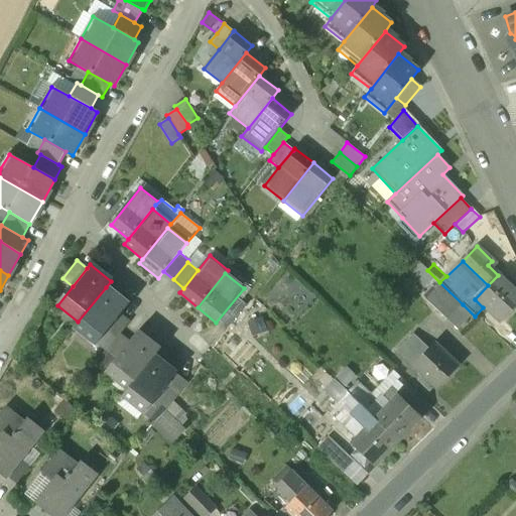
[(488,285),(475,299),(483,307),(500,324),(515,306),(515,292),(498,275),(488,285)]
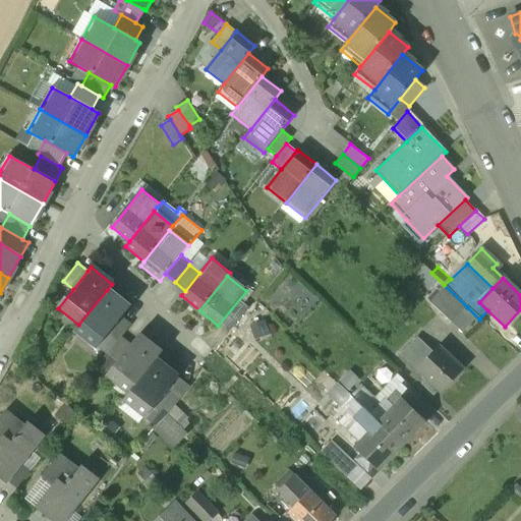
[(446,287),(430,303),(452,323),(467,307),(446,287)]
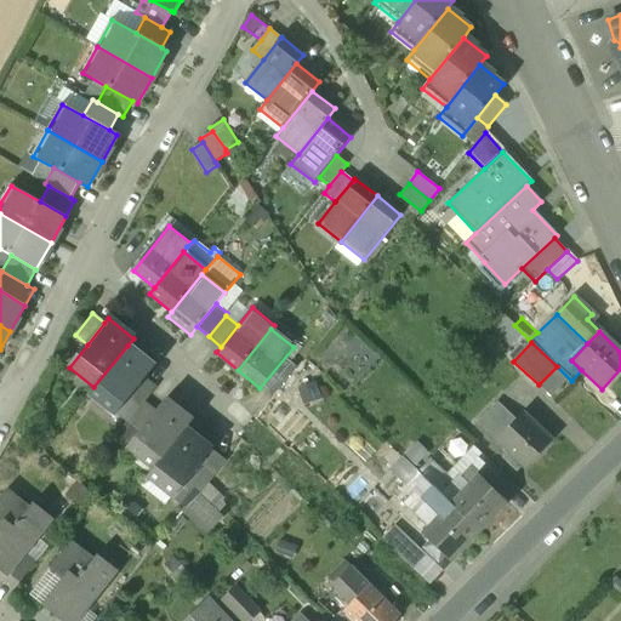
[(93,387),(87,396),(114,416),(127,399),(144,377),(153,368),(127,346),(93,387)]
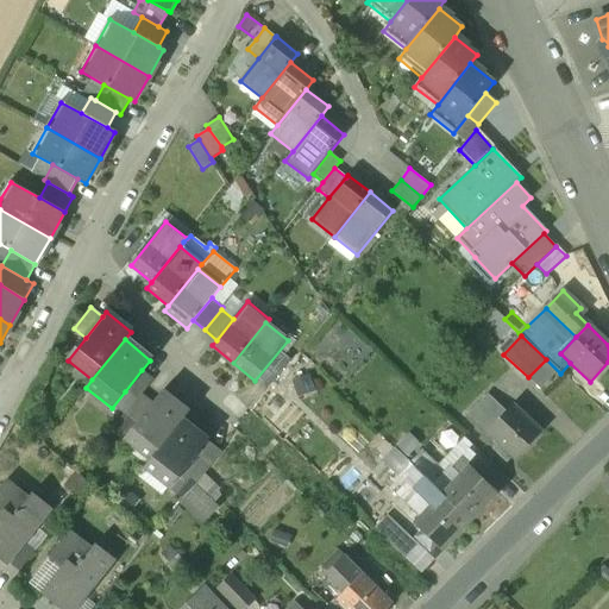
[(142,370),(125,391),(137,400),(143,394),(154,380),(142,370)]
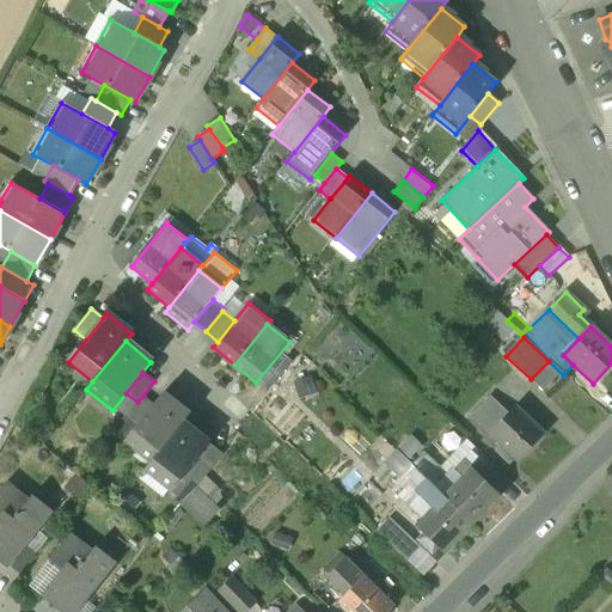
[(469,414),(489,434),(505,418),(497,410),(502,405),(489,393),(469,414)]
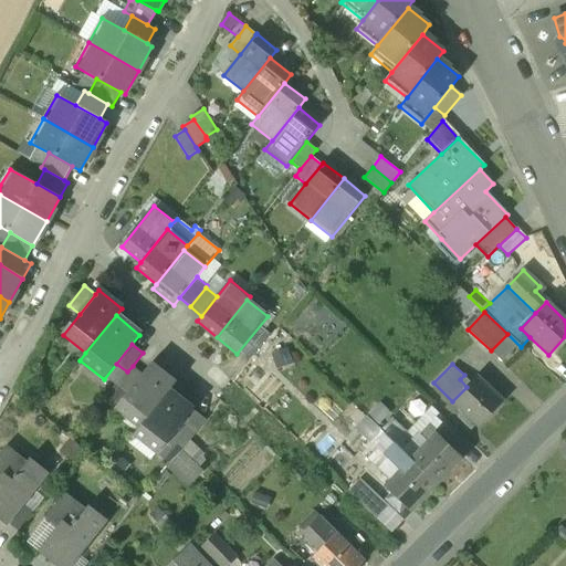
[(127,395),(116,409),(138,428),(169,390),(175,384),(152,365),(127,395)]
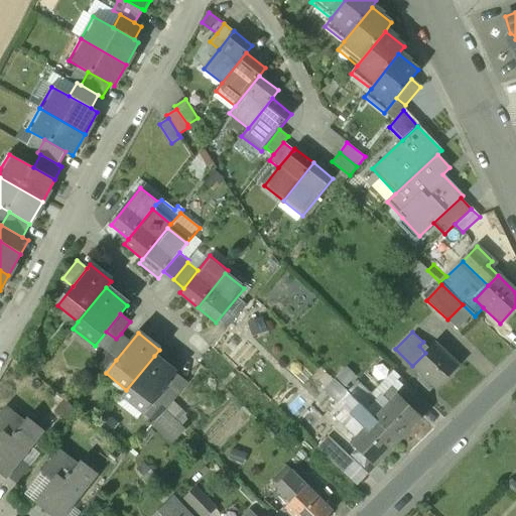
[(116,339),(106,352),(116,360),(131,342),(121,334),(116,339)]
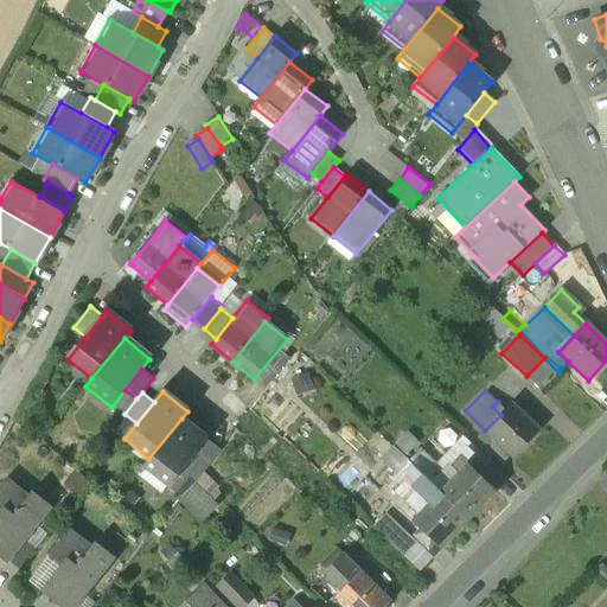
[(500,415),(485,430),(513,459),(540,432),(511,404),(500,415)]
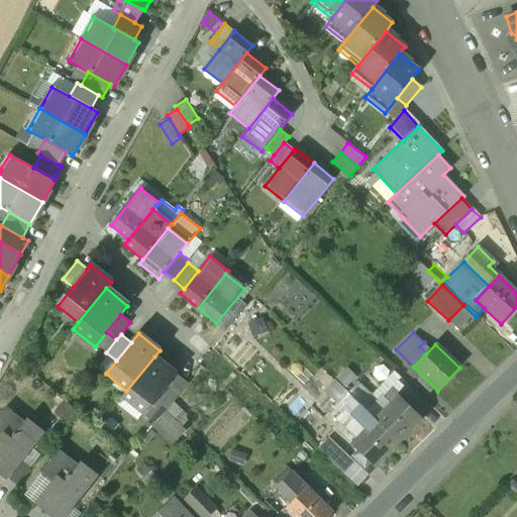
[(176,375),(154,356),(126,391),(122,398),(143,415),(154,401),(176,375)]
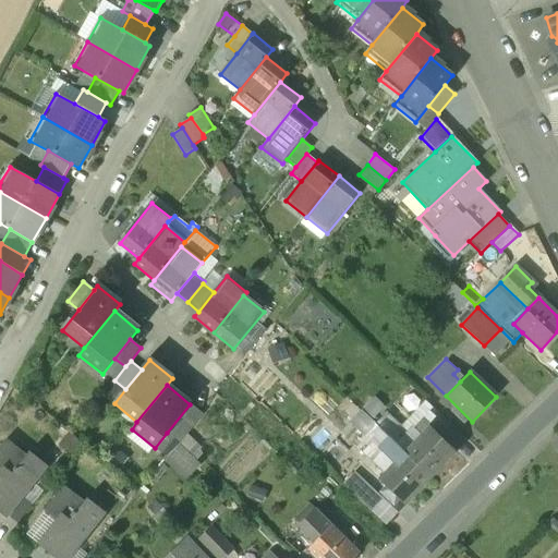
[(190,404),(167,433),(179,443),(203,413),(190,403),(190,404)]
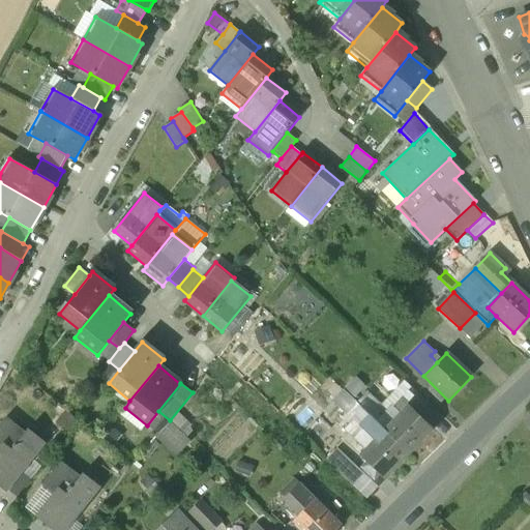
[(366,393),(356,403),(357,404),(362,409),(363,410),(373,400),(366,393)]
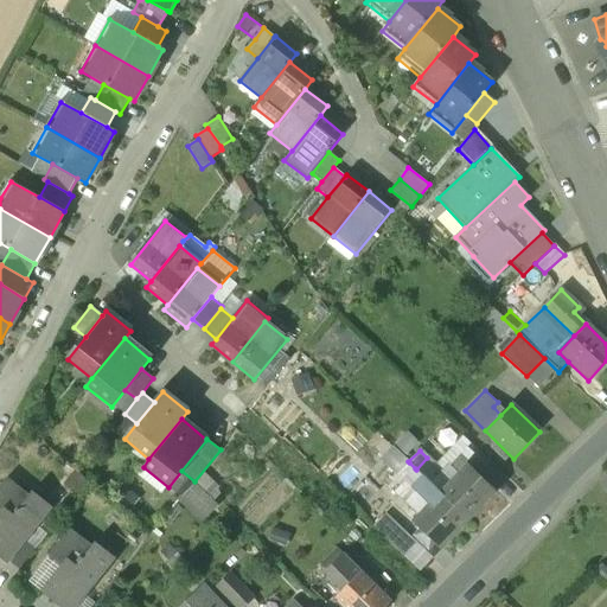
[(400,453),(387,465),(397,475),(402,470),(409,462),(408,461),(400,453)]
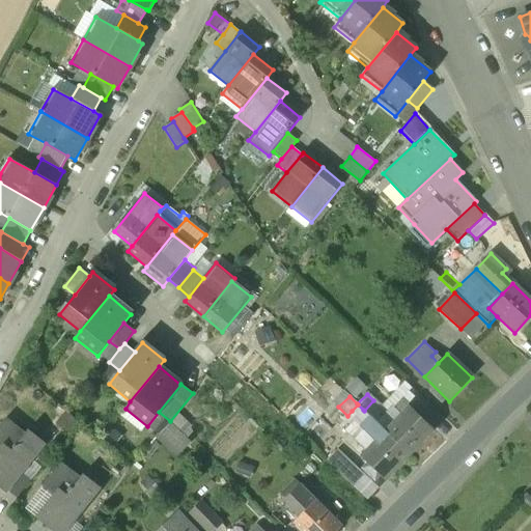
[(407,406),(401,399),(393,408),(400,415),(409,407),(424,421),(428,417),(411,400),(407,406)]
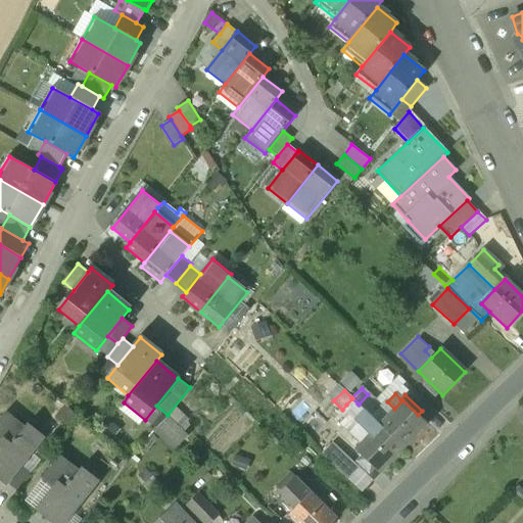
[(383,409),(368,394),(359,405),(374,419),(383,409)]
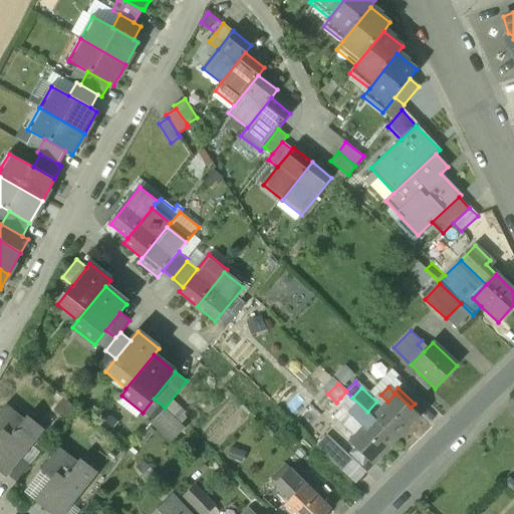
[(351,397),(346,392),(340,398),(344,404),(351,397)]
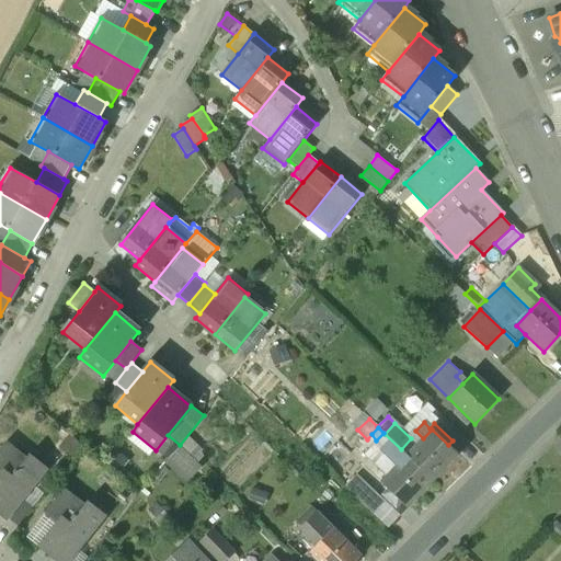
[(448,445),(432,430),(423,438),(408,455),(407,456),(433,481),(458,455),(448,445)]
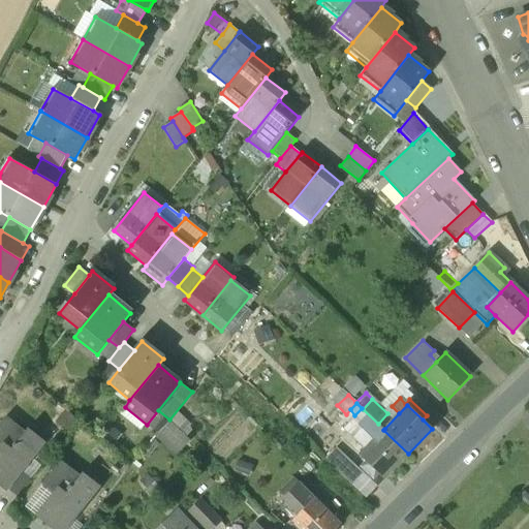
[(363,409),(362,408),(354,415),(352,418),(369,434),(371,432),(377,437),(383,430),(384,429),(378,424),(363,409)]
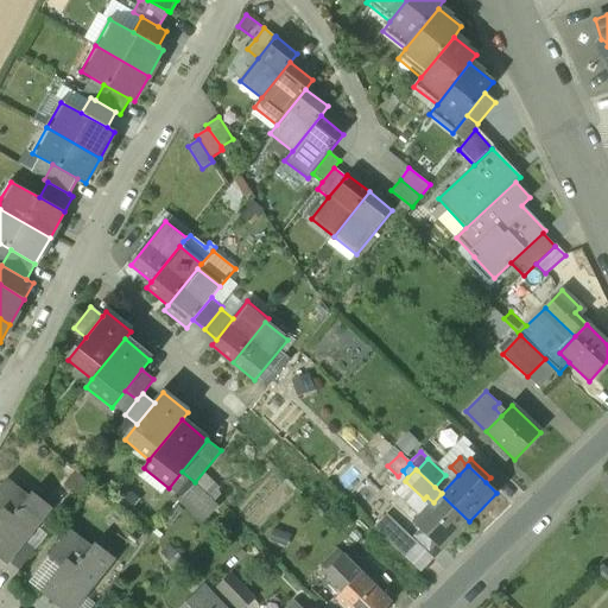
[(607,473),(607,474),(597,485),(607,494),(607,473)]
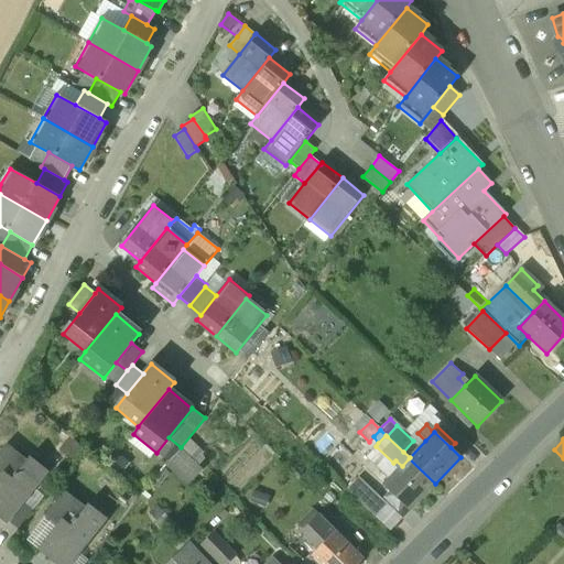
[(26,464),(6,447),(0,453),(0,517),(7,522),(23,502),(46,472),(31,458),(26,464)]
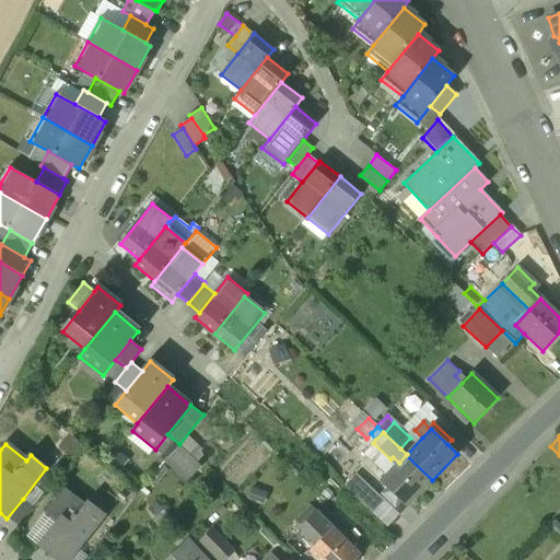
[(198,468),(177,447),(165,459),(187,480),(198,468)]
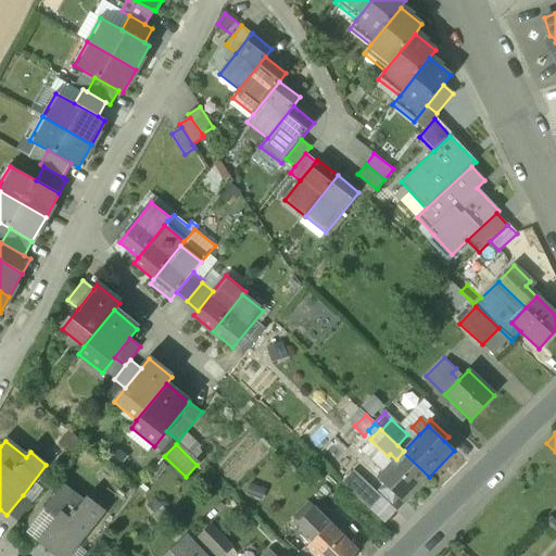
[(396,459),(378,479),(386,487),(381,492),(389,500),(394,494),(403,504),(429,477),(403,452),(396,459)]
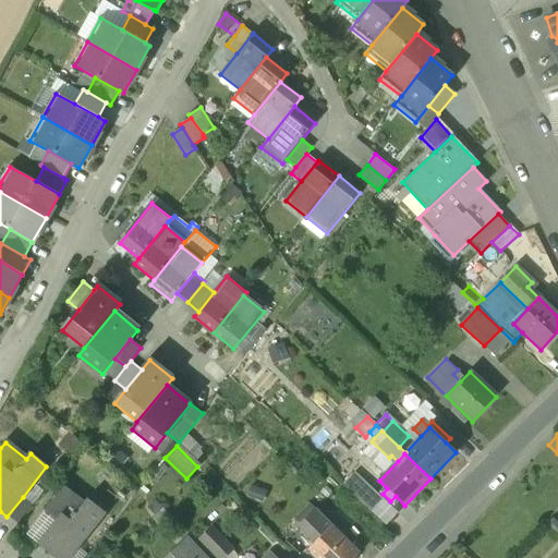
[(380,497),(355,474),(343,485),(368,509),(380,497)]
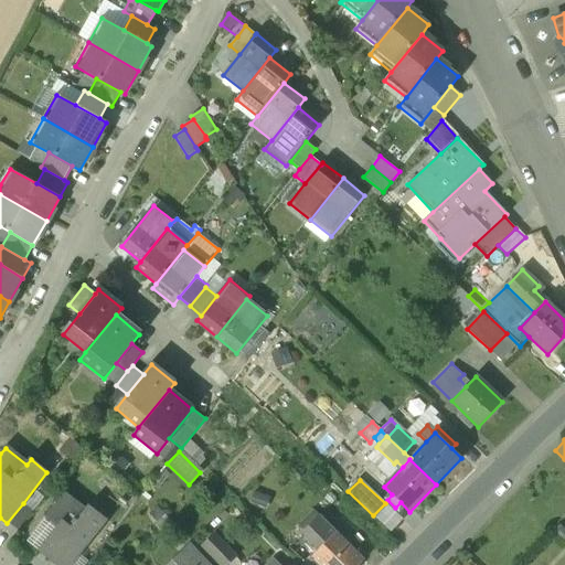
[(89,505),(85,510),(64,493),(45,518),(57,526),(39,551),(56,564),(70,564),(107,519),(89,505)]
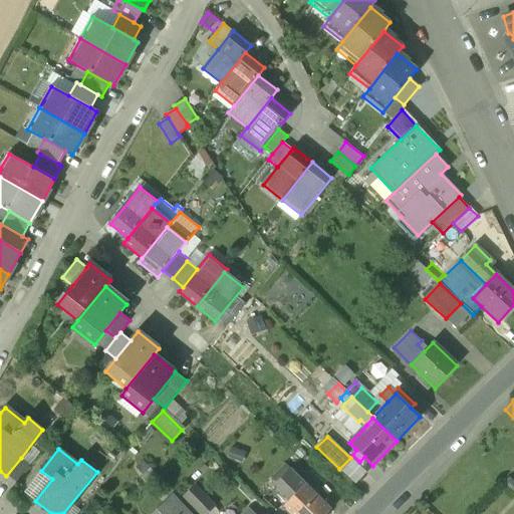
[(21,458),(6,475),(15,483),(30,465),(21,458)]
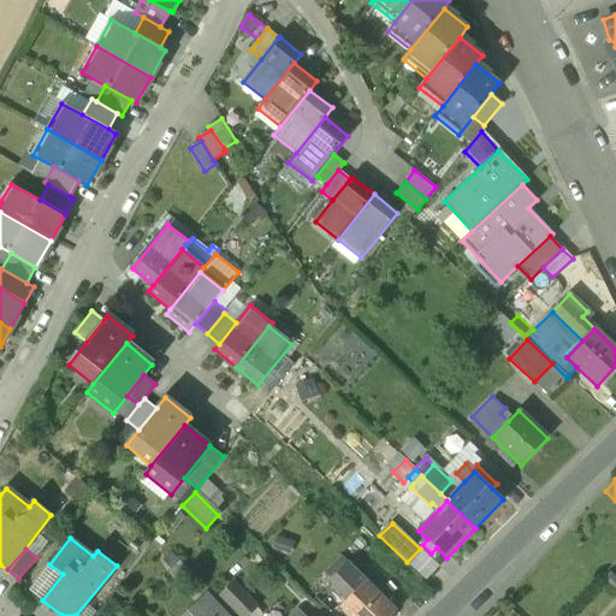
[(347,562),(330,580),(349,598),(365,581),(366,580),(347,562)]
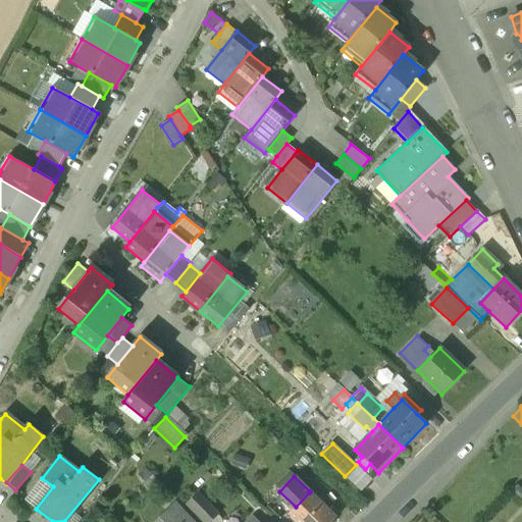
[(288,515),(288,516),(294,521),(330,521),(335,518),(309,492),(296,507),(288,515)]
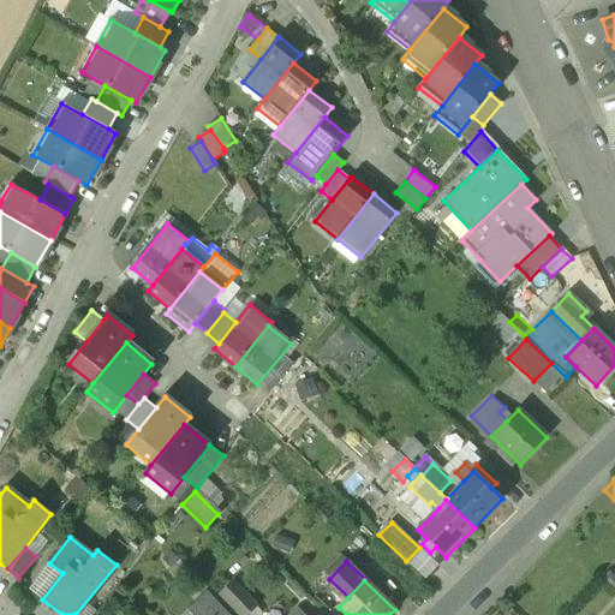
[(248,614),(257,607),(233,581),(220,595),(239,614),(248,614)]
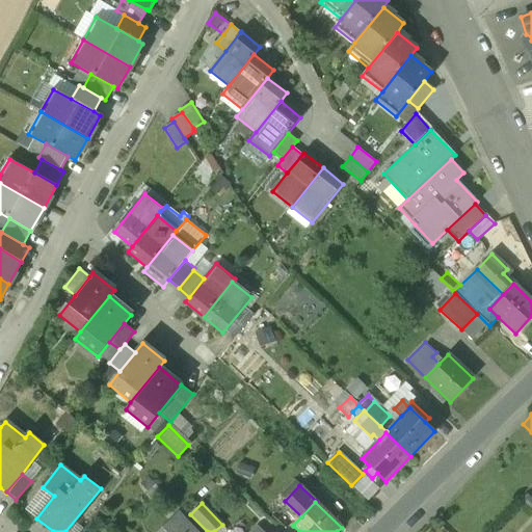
[(183,531),(171,519),(157,531),(183,531)]
